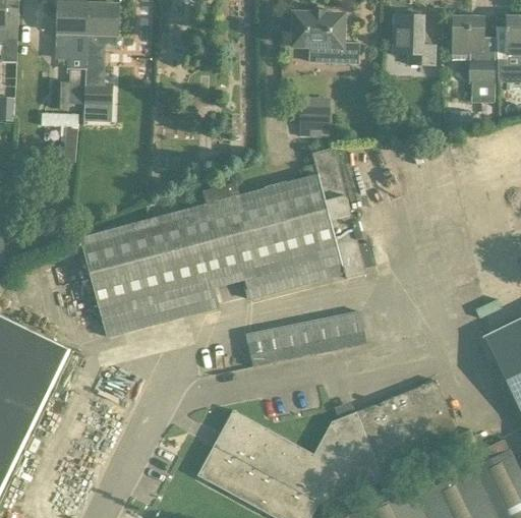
[(0,0),(0,40),(17,41),(18,0),(0,0)]
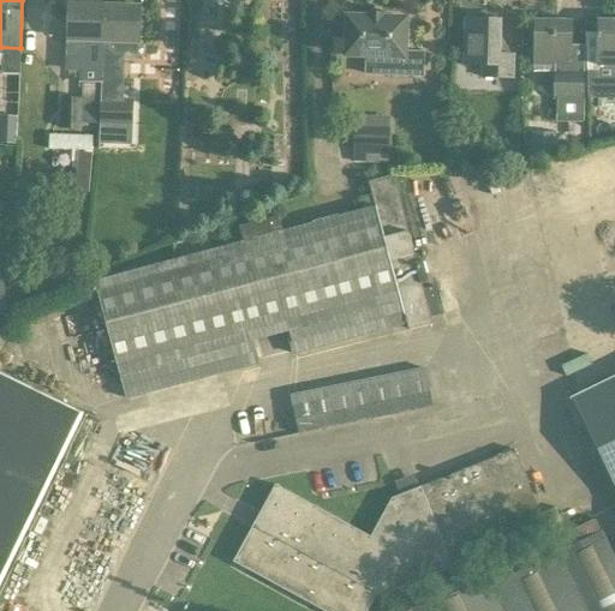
[(87,49),(87,37),(102,39),(103,5),(70,4),(67,37),(70,37),(69,48),(87,49)]
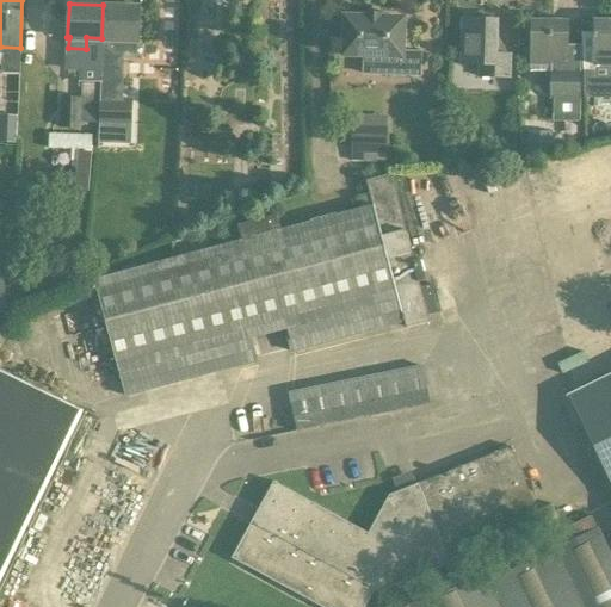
[(102,38),(119,38),(119,49),(136,50),(137,39),(139,39),(140,6),(103,5),(102,38)]
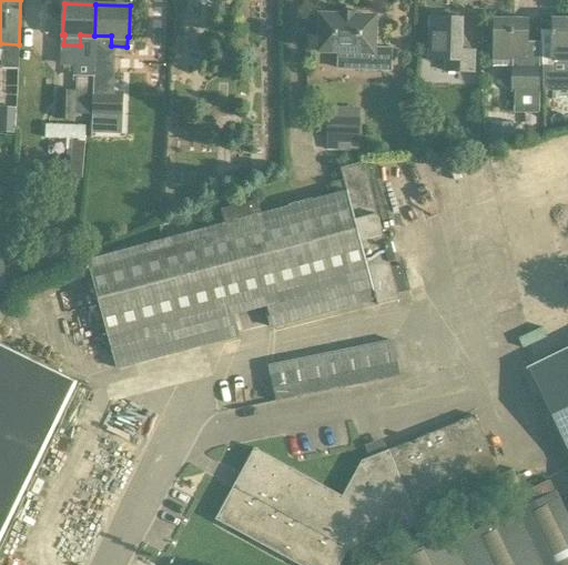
[(321,13),(318,50),(338,50),(338,67),(391,68),(391,46),(374,46),(375,16),(355,14),(355,11),(341,11),(341,13),(321,13)]
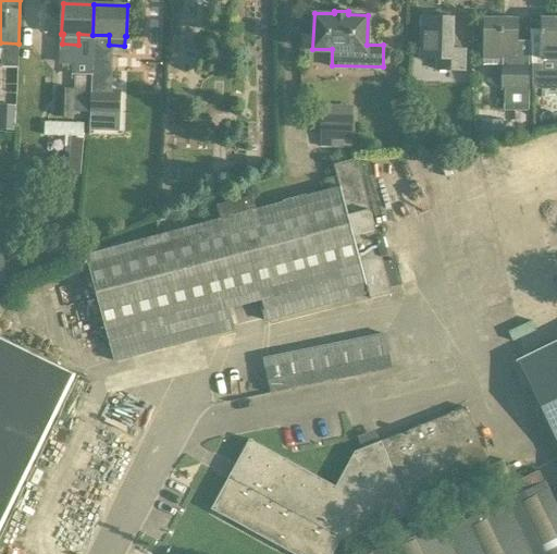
[(465,48),(452,48),(453,16),(422,15),(421,56),(438,57),(437,68),(463,68),(465,48)]
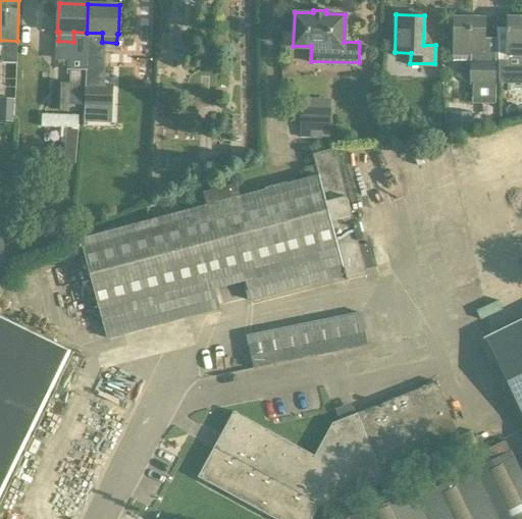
[(508,42),(508,54),(521,54),(521,15),(508,15),(508,42)]
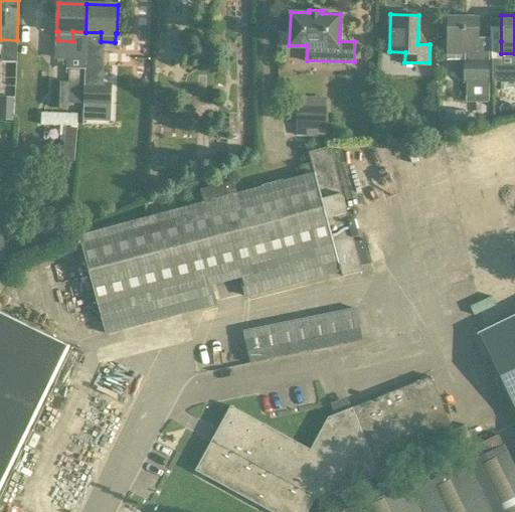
[(447,37),(447,52),(464,53),(464,55),(463,81),(466,81),(466,95),(490,95),(490,55),(490,35),(478,35),(479,16),(448,16),(447,37)]
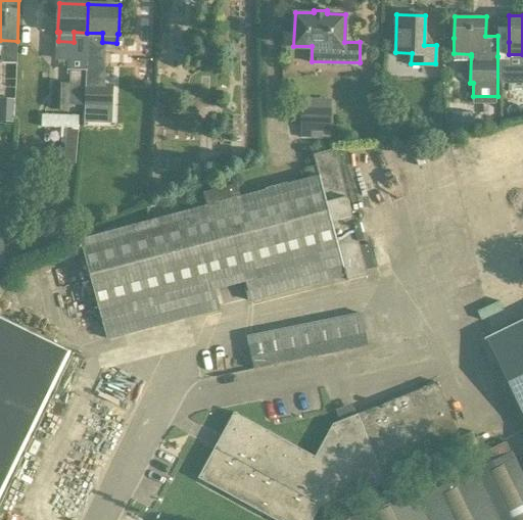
[(69,102),(84,103),(87,56),(72,56),(69,83),(54,82),(52,106),(69,107),(69,102)]
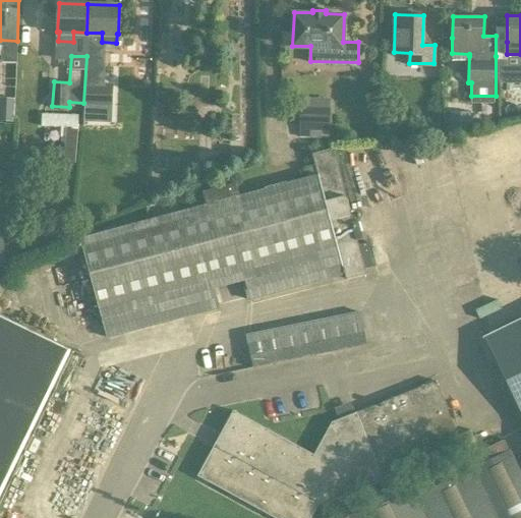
[(103,57),(87,56),(83,103),(111,104),(112,82),(102,82),(103,57)]
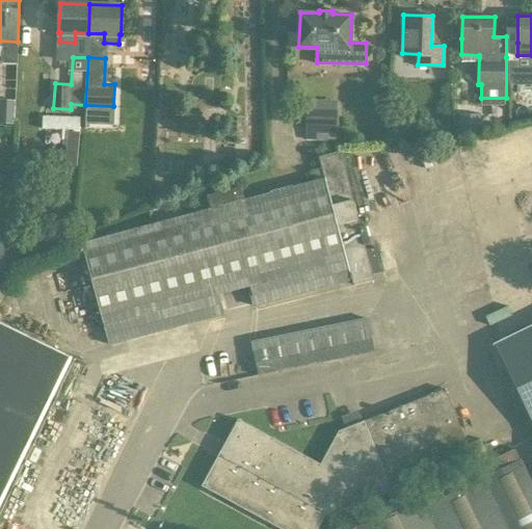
[(307,138),(337,139),(338,98),(308,98),(307,138)]
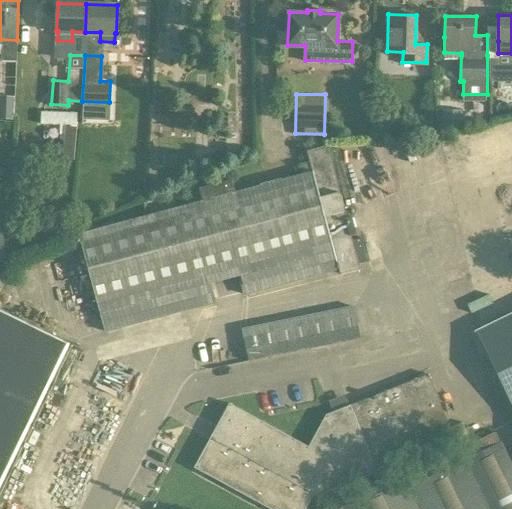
[(244,293),(339,267),(340,272),(359,266),(358,262),(369,259),(363,236),(352,239),(351,234),(357,232),(356,228),(367,225),(365,216),(353,219),(352,215),(346,216),(340,191),(337,181),(358,179),(356,143),(328,145),(328,143),(307,149),(310,160),(302,162),(304,170),(313,168),(313,170),(79,233),(104,330),(214,301),(208,273),(237,266),(244,293)]
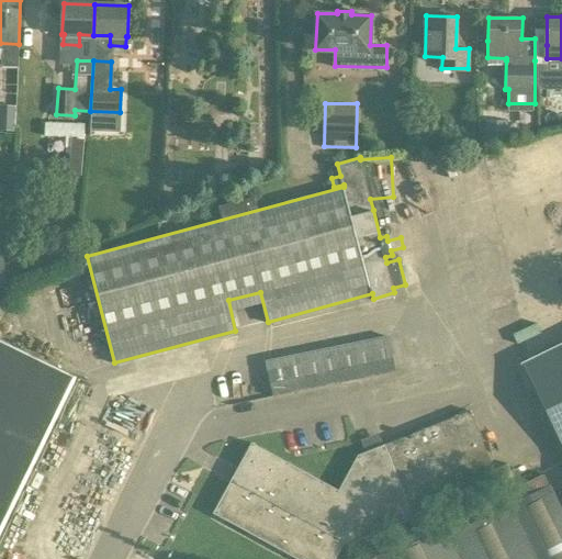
[(257,209),(254,196),(218,205),(223,217),(257,209)]
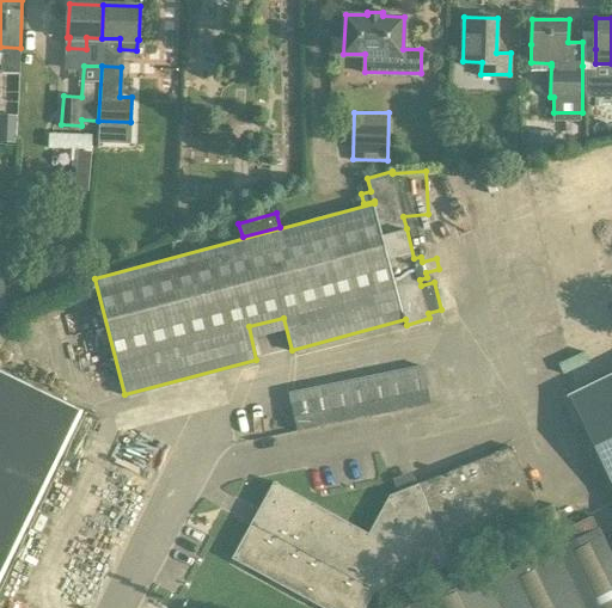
[(423,363),(289,391),(297,429),(432,401),(423,363)]
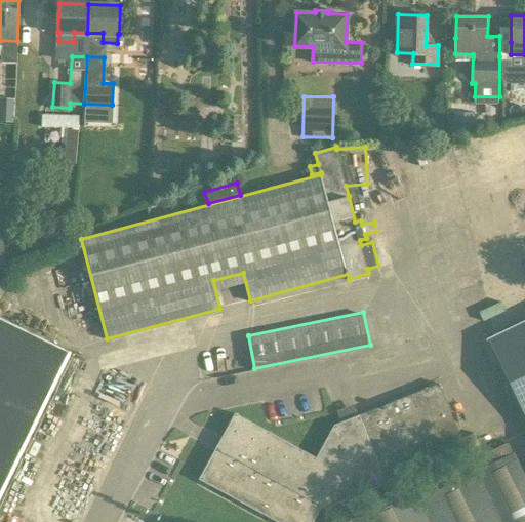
[(0,495),(71,352),(0,317),(0,495)]
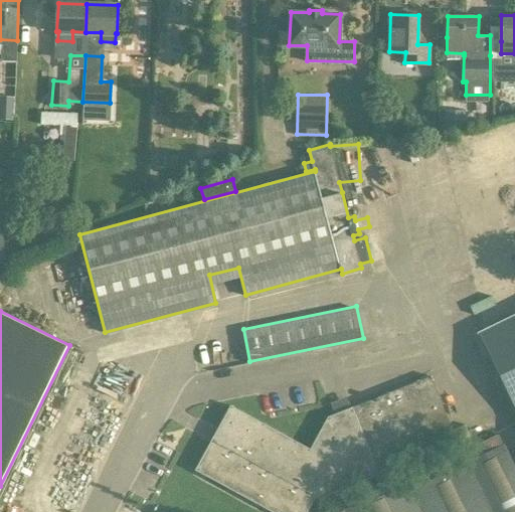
[(514,313),(478,331),(514,408),(514,313)]
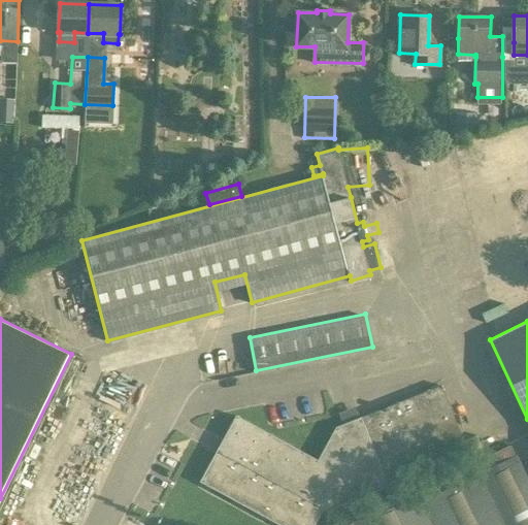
[(386,478),(466,446),(441,384),(361,416),(361,417),(336,426),(318,459),(236,415),(200,481),(282,524),(314,524),(323,509),(326,511),(389,486),(386,478)]
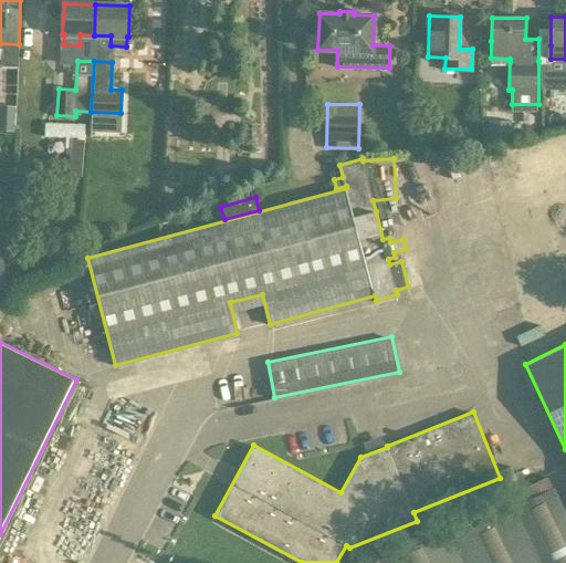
[(565,562),(565,513),(553,488),(453,537),(449,525),(375,562),(374,562),(565,562)]
